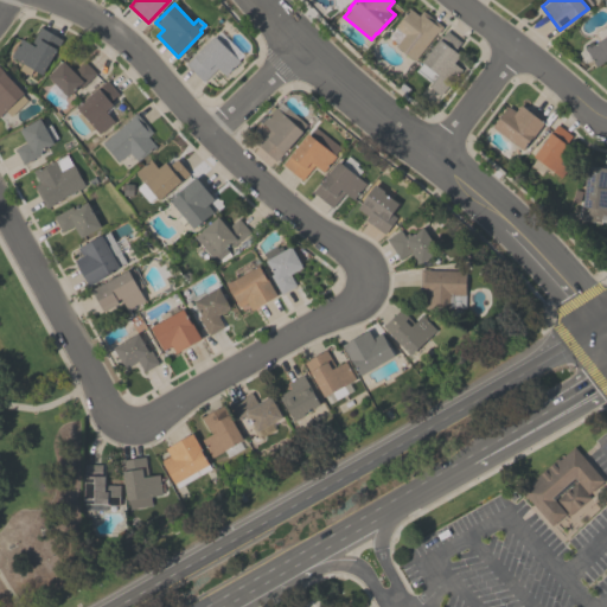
[(442,26),(436,33),(435,32),(414,59),(395,45),(403,33),(394,26),(404,13),(402,11),(407,6),(417,14),(421,10),(442,26)]
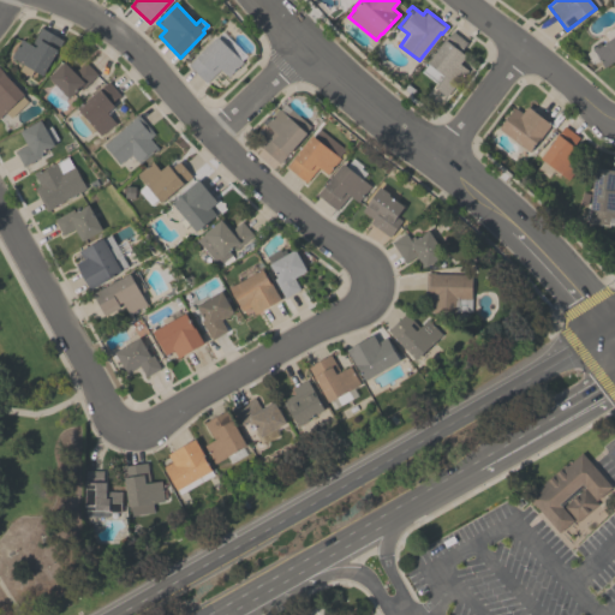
[(10,55),(21,39),(30,45),(41,28),(61,40),(41,75),(10,55)]
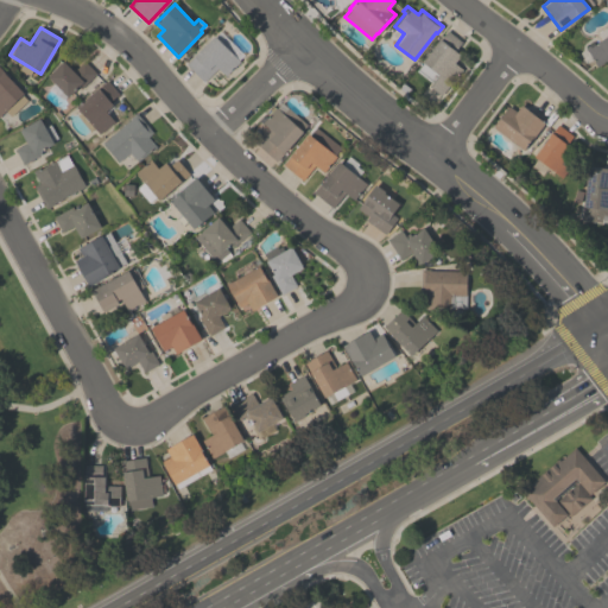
[(461,42),(454,50),(461,55),(455,62),(462,69),(441,95),(429,86),(431,83),(416,70),(423,62),(422,61),(431,49),(430,48),(438,38),(439,38),(447,30),(461,42)]
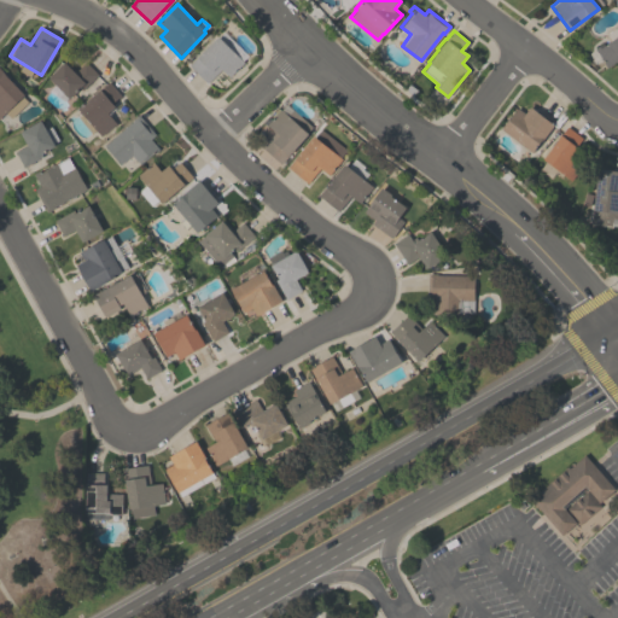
[(617,58),(606,66),(594,48),(602,42),(604,44),(617,34),(617,58)]
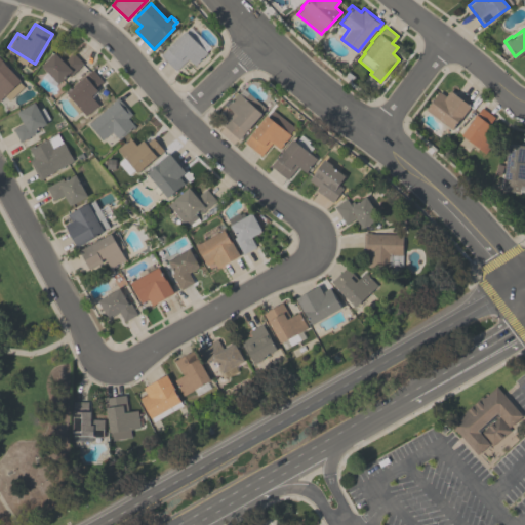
[(159,55),(185,31),(205,51),(206,52),(194,65),(188,58),(174,71),(159,55)]
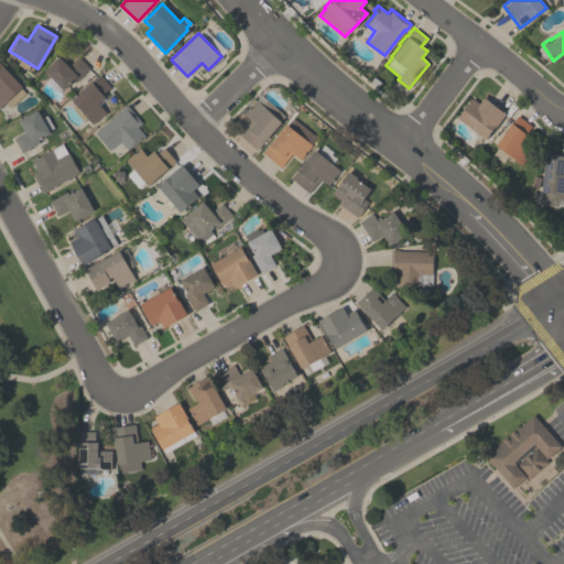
[(88,67),(77,78),(76,76),(63,89),(62,88),(58,91),(44,83),(50,77),(43,71),(57,56),(67,65),(77,55),(88,67)]
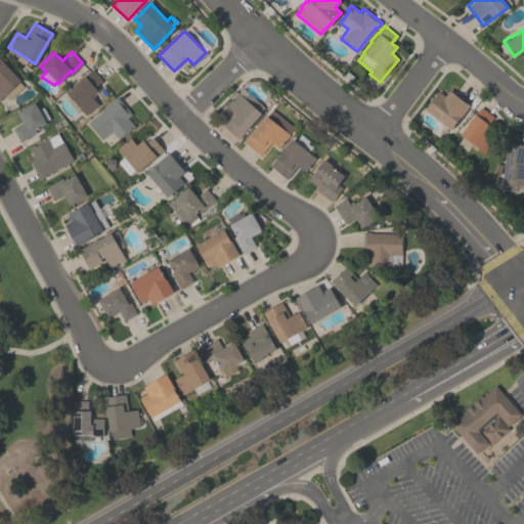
[(0,59),(19,80),(18,81),(23,86),(8,100),(4,95),(0,98),(0,59)]
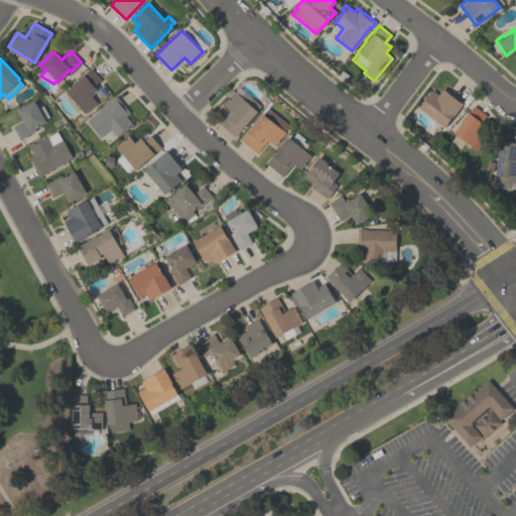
[(101,79),(93,86),(95,89),(89,94),(95,102),(83,112),(79,107),(76,110),(65,97),(68,95),(62,90),(83,74),(83,75),(91,68),(101,79)]
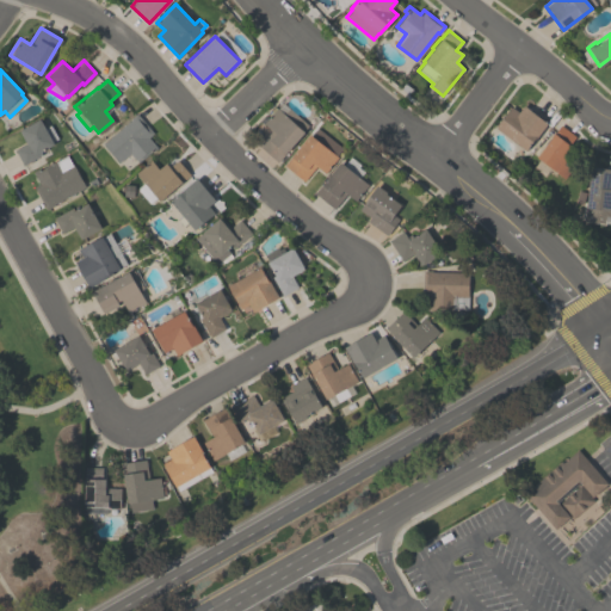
[(271,130),(263,122),(277,106),(278,107),(283,103),(307,125),(302,131),(303,131),(277,161),(258,144),(271,130)]
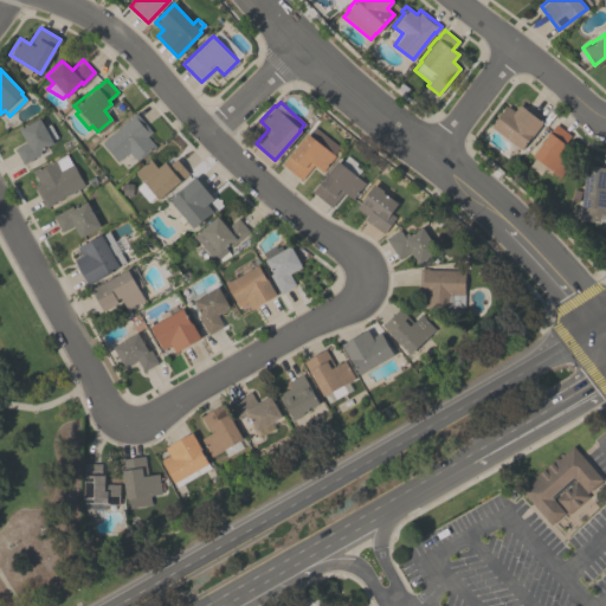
[(520,149),(541,122),(519,104),(513,110),(507,105),(490,126),(520,149)]
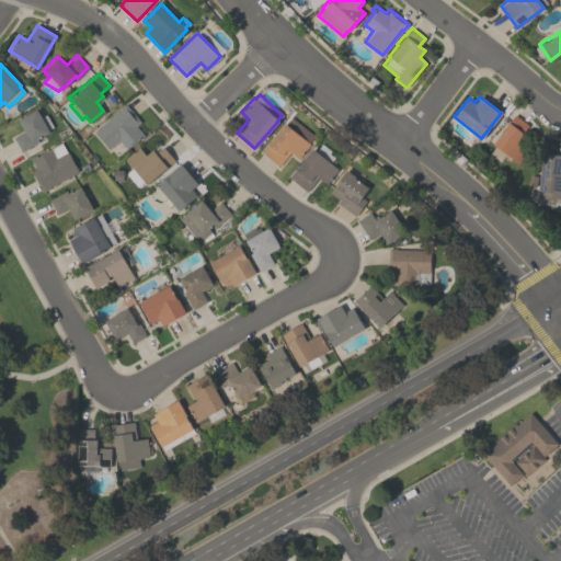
[(145,135),(139,139),(138,138),(126,149),(118,140),(109,149),(94,132),(121,109),(119,107),(126,103),(141,122),(137,126),(145,135)]
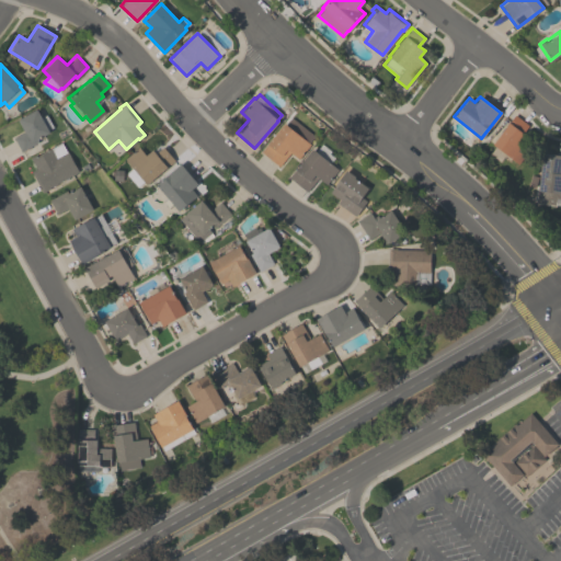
[(13,137),(23,132),(16,121),(19,119),(18,118),(35,109),(41,117),(45,115),(53,127),(47,129),(48,133),(36,139),(38,141),(21,151),(13,137)]
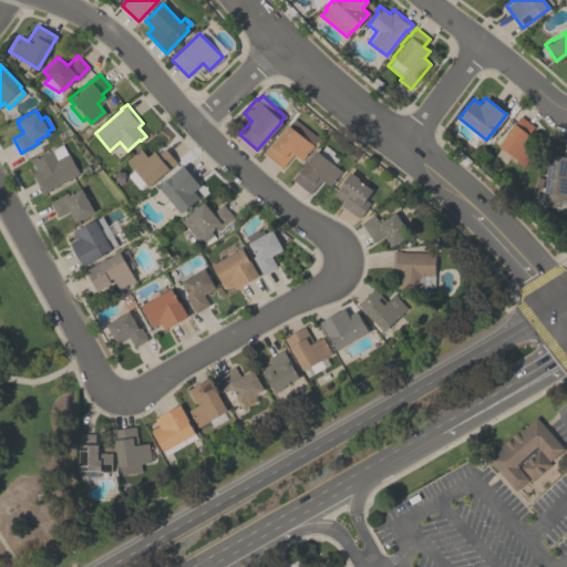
[(522,165),(515,160),(513,162),(507,157),(504,162),(494,154),(500,147),(496,145),(519,115),(534,126),(525,138),(536,147),(522,165)]
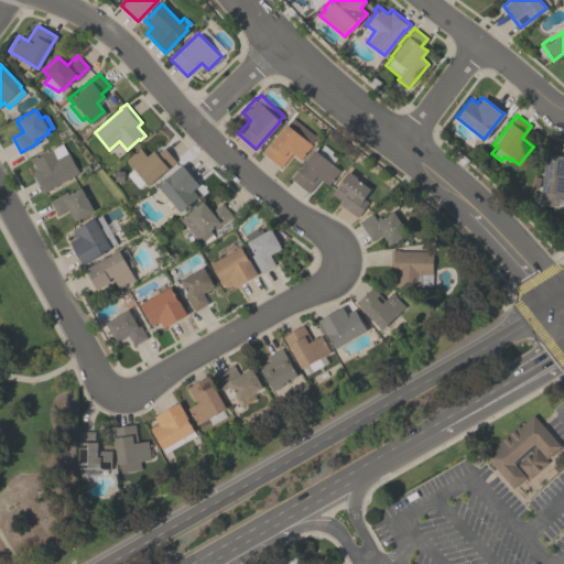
[(291,153),(280,166),(262,152),(284,125),(286,126),(293,118),(315,137),(310,143),(311,144),(299,159),(291,153)]
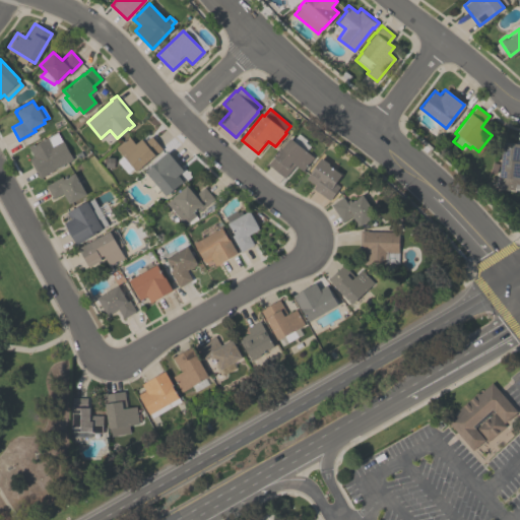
[(27,146),(46,136),(47,137),(56,132),(61,140),(62,140),(72,158),(39,177),(29,158),(34,156),(27,146)]
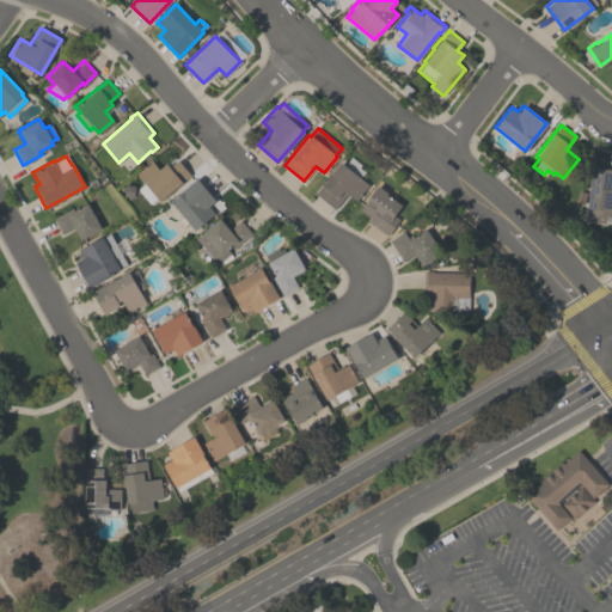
[(135,172),(151,159),(158,169),(165,163),(169,167),(177,160),(190,175),(159,201),(135,172)]
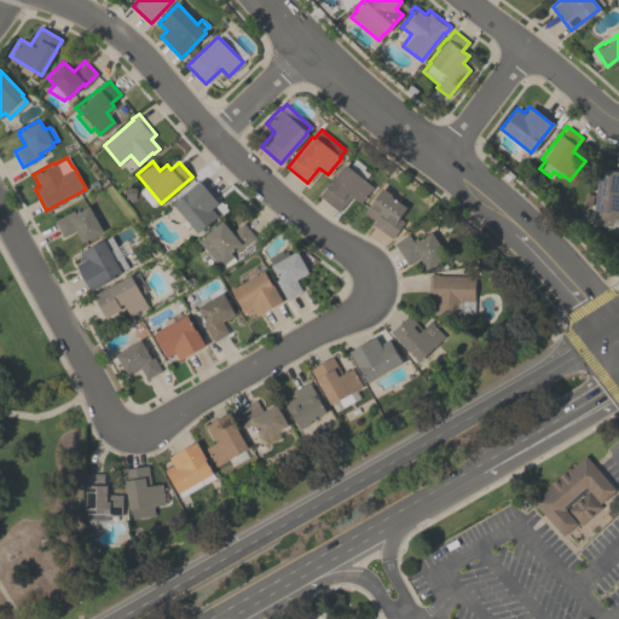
[(343,163),(372,186),(359,203),(351,196),(339,210),(318,195),(343,163)]
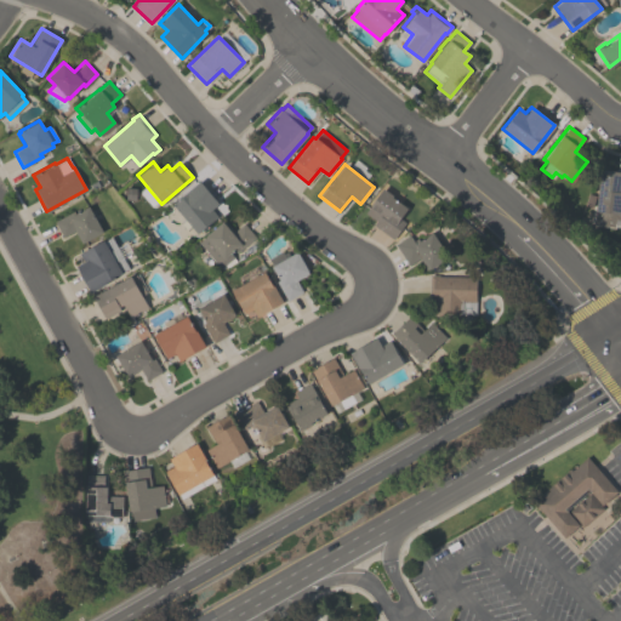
[(620,174),(620,220),(614,220),(613,227),(593,224),(599,170),(620,172),(620,174)]
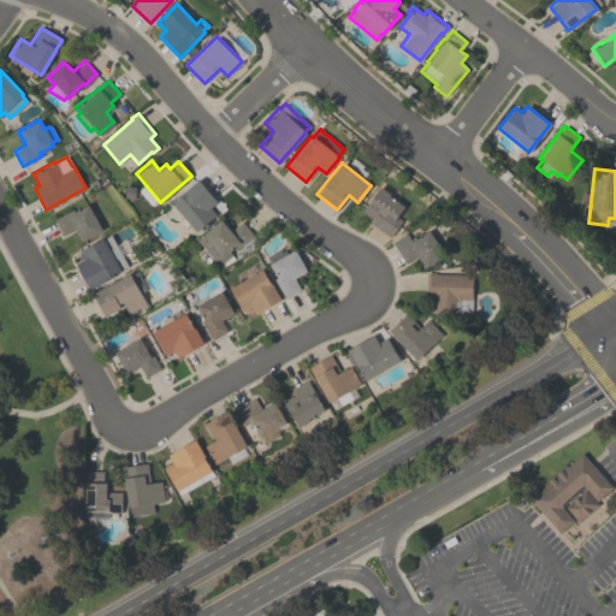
[(170,202),(197,179),(217,201),(209,207),(215,215),(195,232),(170,202)]
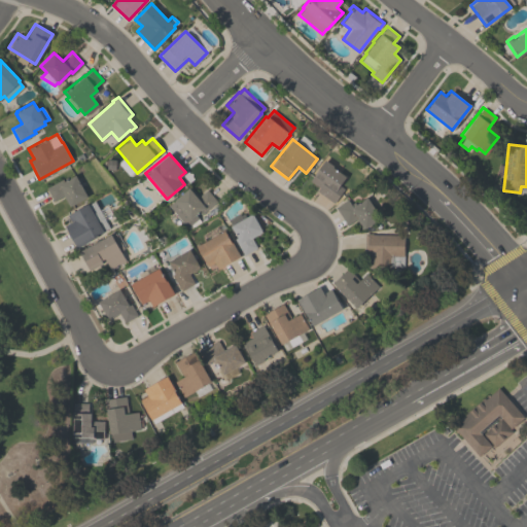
[(310,180),(324,160),(332,166),(332,167),(346,176),(340,185),(344,187),(334,202),(317,190),(319,187),(310,180)]
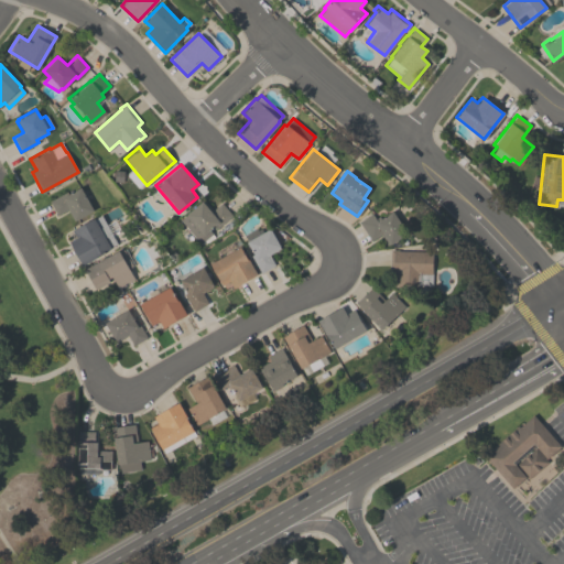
[(67,209),(56,215),(49,201),(66,191),(67,193),(80,186),(93,210),(75,220),(75,219),(73,220),(67,209)]
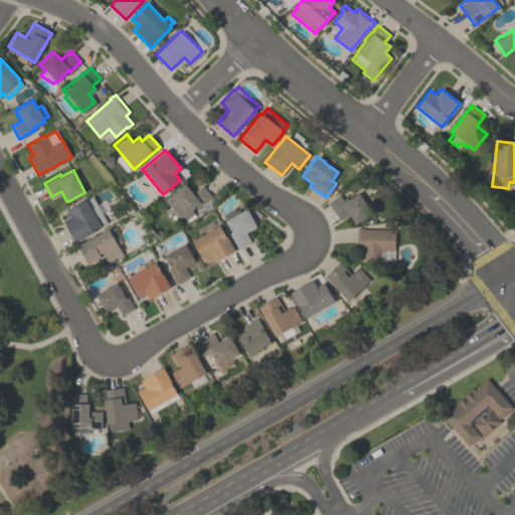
[(202,185),(212,196),(193,212),(195,216),(185,222),(184,221),(183,221),(165,200),(184,183),(192,193),(202,185)]
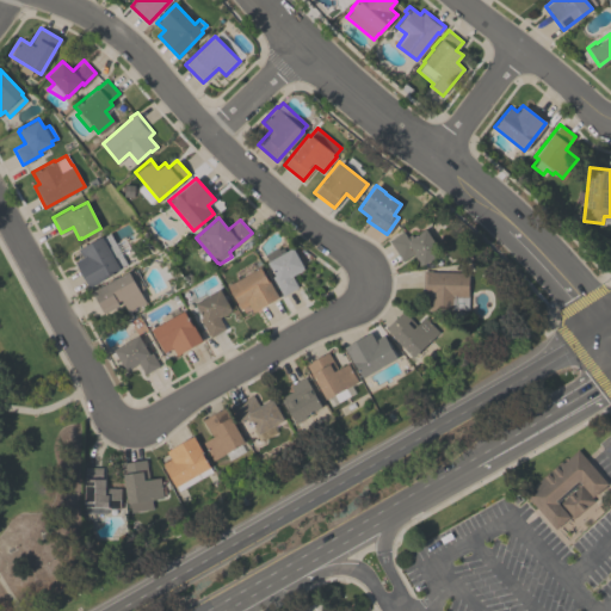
[(401,260),(388,240),(402,230),(407,239),(425,228),(440,252),(421,265),(421,264),(419,265),(412,253),(401,260)]
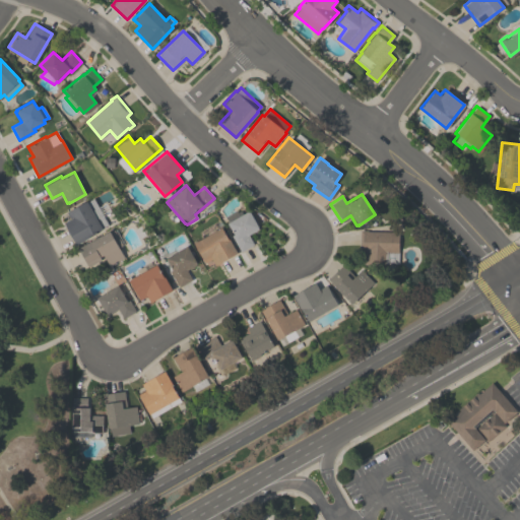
[(63,222),(70,218),(66,212),(85,201),(86,201),(92,198),(107,224),(101,228),(101,230),(75,244),(63,222)]
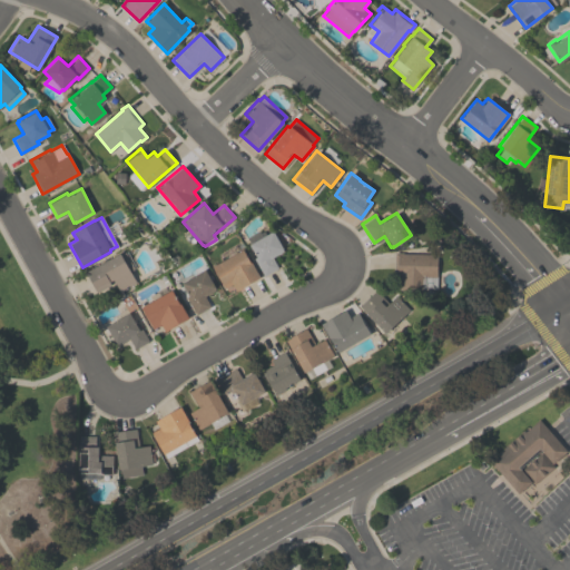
[(248,244),(272,231),(283,251),(271,257),(276,267),(263,275),(253,258),(255,256),(248,244)]
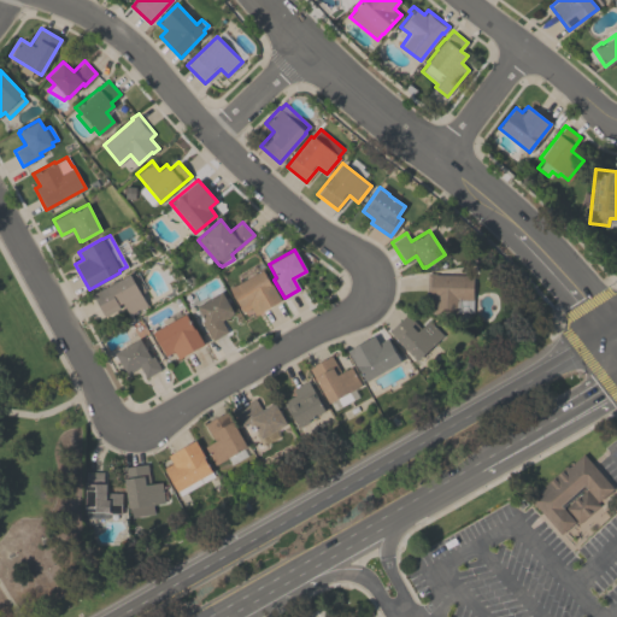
[(229,288),(263,269),(280,299),(254,313),(251,306),(241,311),(229,288)]
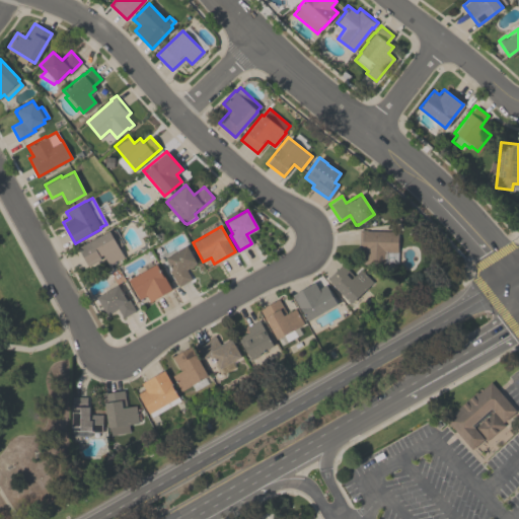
[(77,247),(108,229),(108,230),(115,227),(124,243),(118,247),(124,256),(109,265),(102,253),(98,255),(100,258),(87,266),(77,247)]
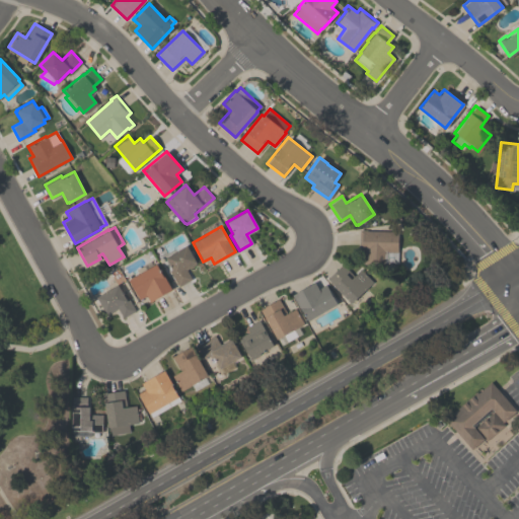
[(358,248),(359,229),(366,229),(366,230),(396,231),(395,263),(365,262),(365,248),(358,248)]
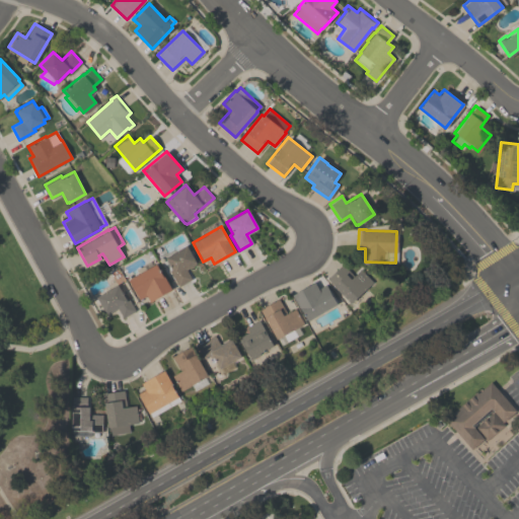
[(178,286),(168,271),(171,269),(164,257),(165,256),(163,253),(182,242),(184,245),(187,244),(196,262),(195,263),(196,264),(186,270),(191,279),(178,286)]
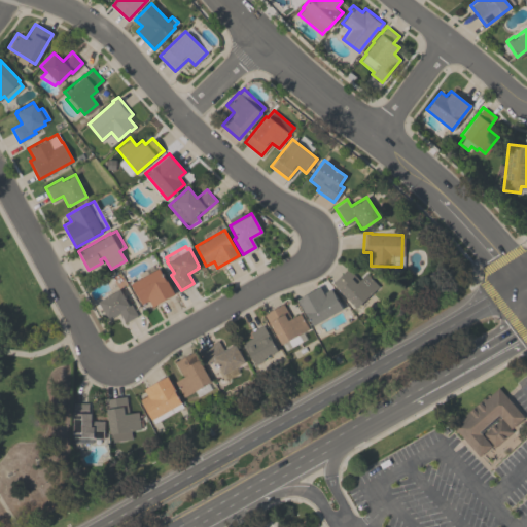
[(174,294),(151,306),(148,300),(141,304),(130,283),(140,277),(138,274),(152,266),(154,269),(157,268),(166,281),(167,281),(174,294)]
